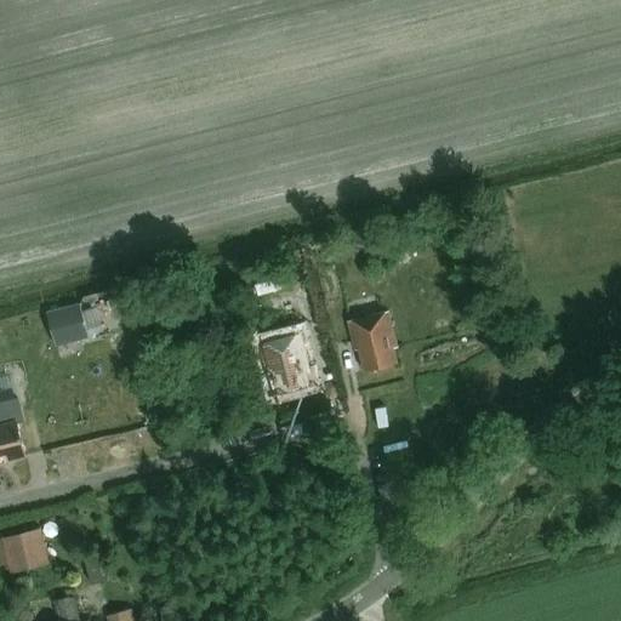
[(56,348),(89,340),(80,306),(47,314),(56,348)]
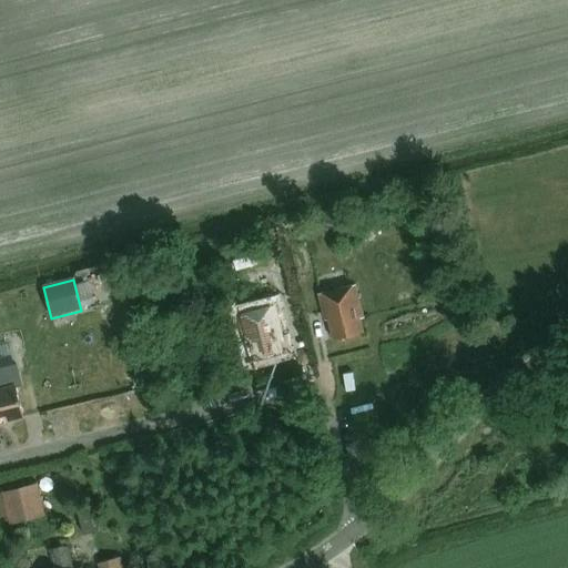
[(334,342),(364,334),(361,321),(364,320),(355,286),(318,296),(323,313),(326,313),(334,342)]
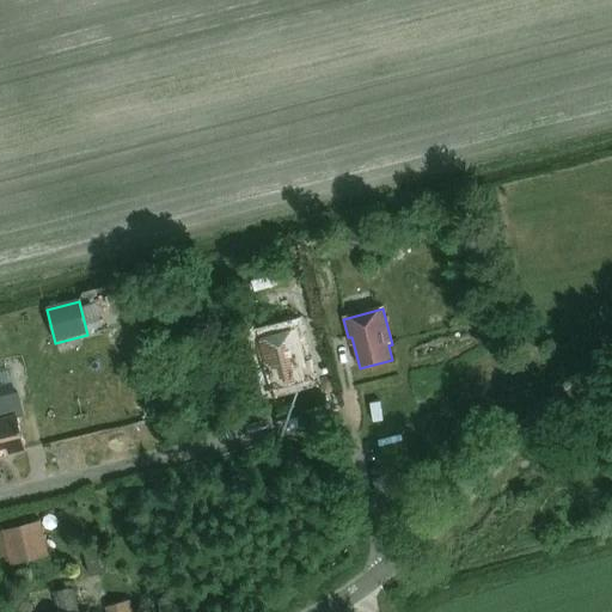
[(297,330),(257,341),(262,359),(265,359),(274,390),(306,381),(303,366),(306,366),(297,330)]
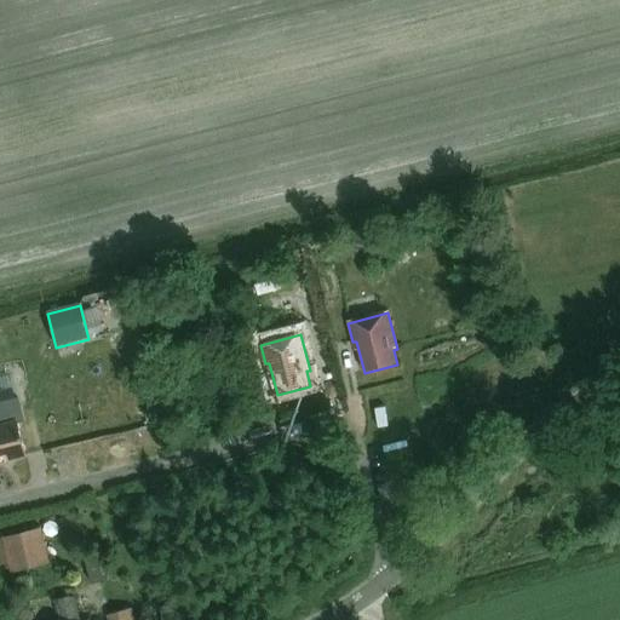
[(0,426),(0,464),(27,457),(17,423),(3,426),(0,426)]
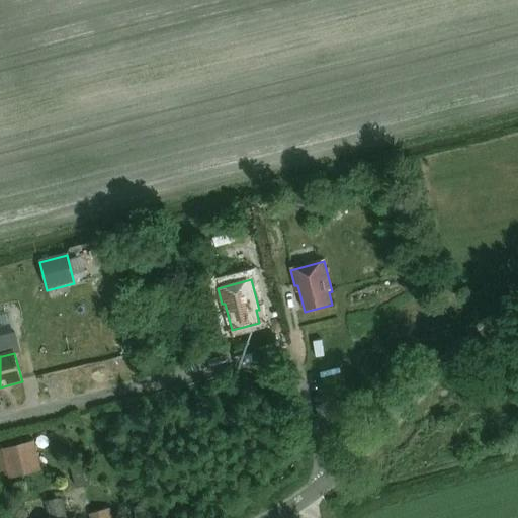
[(34,443),(4,449),(11,477),(40,470),(34,443)]
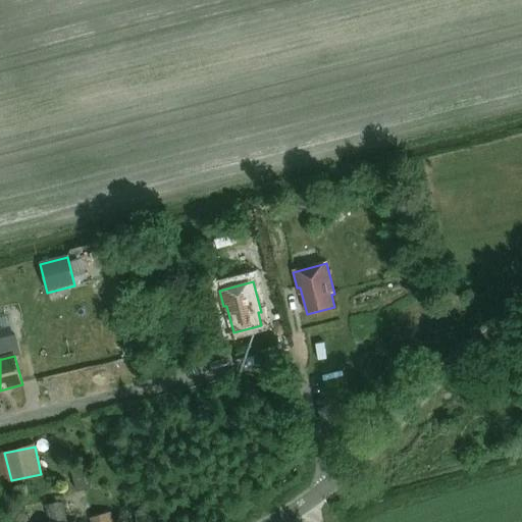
[(77,492),(88,490),(82,468),(71,471),(77,492)]
